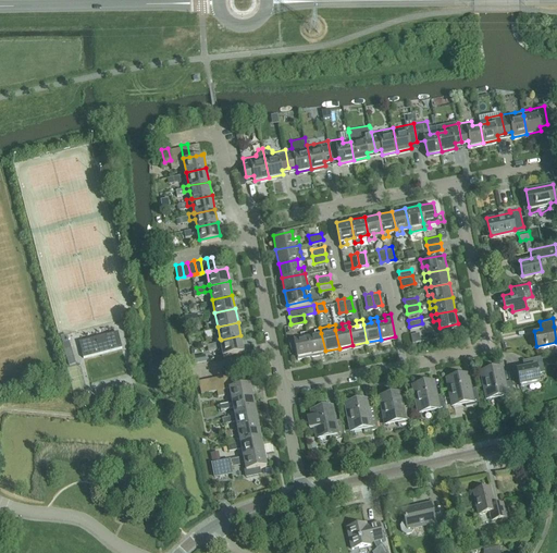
[(316,334),(308,335),(311,354),(325,351),(321,333),(320,328),(314,329),(316,334)]
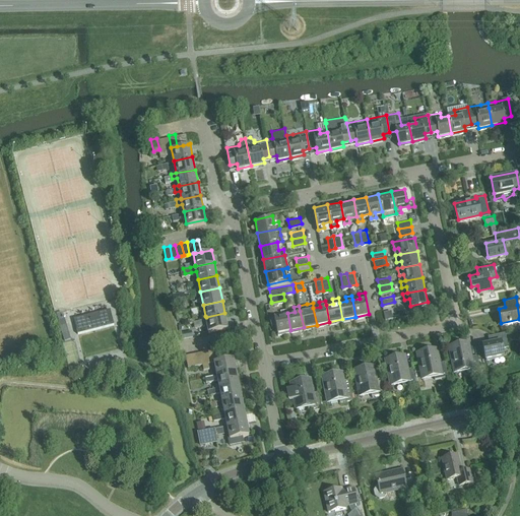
[(78,315),(80,323),(76,325),(77,330),(105,323),(114,321),(110,307),(78,315)]
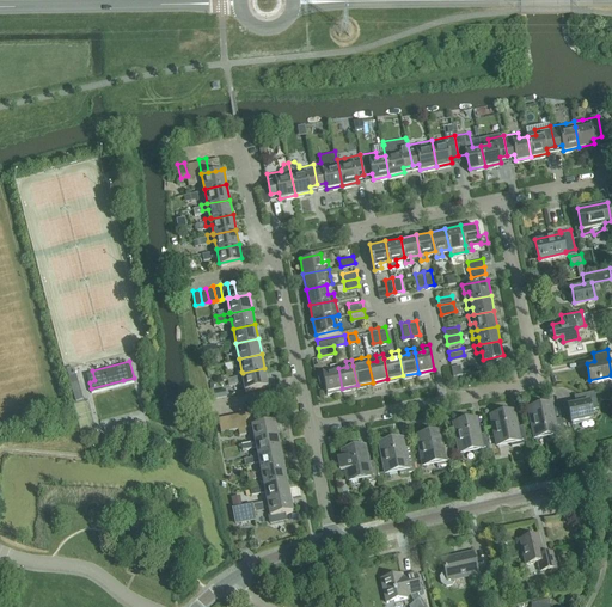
[(326,391),(342,388),(338,368),(337,362),(330,363),(331,369),(323,372),(326,391)]
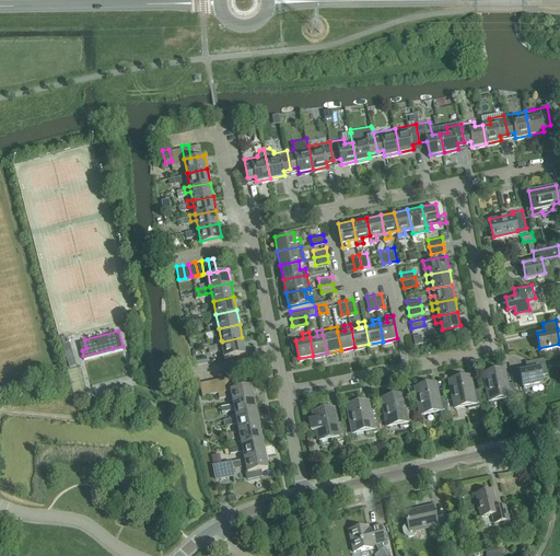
[(216,342),(209,344),(210,349),(217,348),(222,347),(224,356),(245,351),(242,337),(222,342),(221,340),(216,342)]
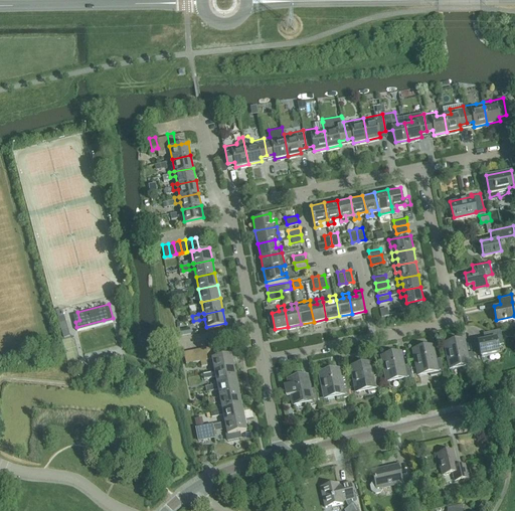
[(63,312),(58,314),(64,335),(69,333),(63,312)]
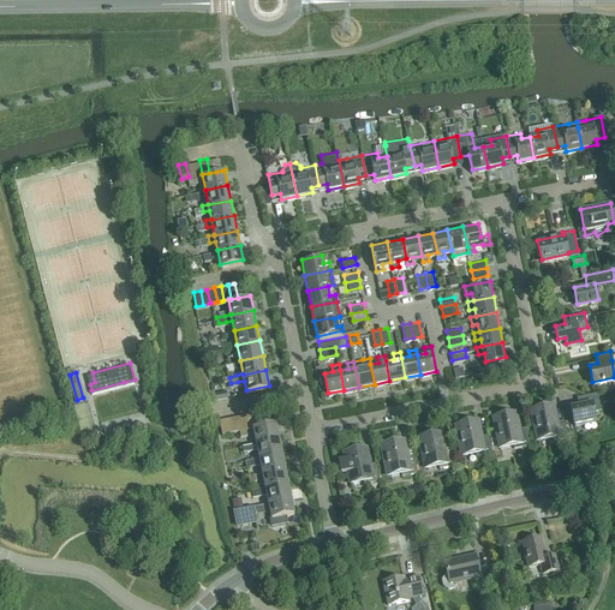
[(593,408),(601,407),(597,390),(578,395),(579,402),(571,405),(574,422),(595,417),(593,408)]
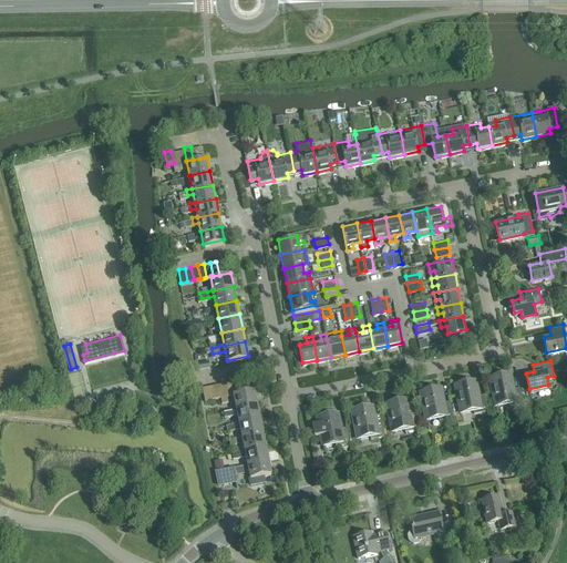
[(513,386),(509,370),(491,374),(496,401),(507,399),(508,403),(523,401),(519,385),(513,386)]
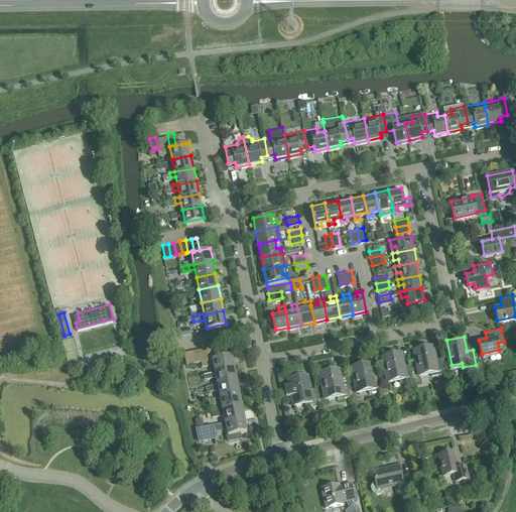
[(218,343),(213,344),(215,356),(221,355),(219,343),(218,343)]
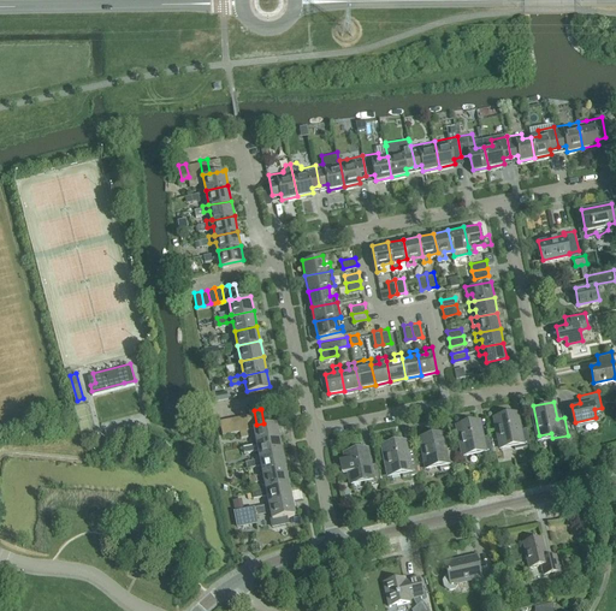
[(515,446),(531,444),(527,425),(520,427),(516,409),(496,414),(502,444),(514,442),(515,446)]
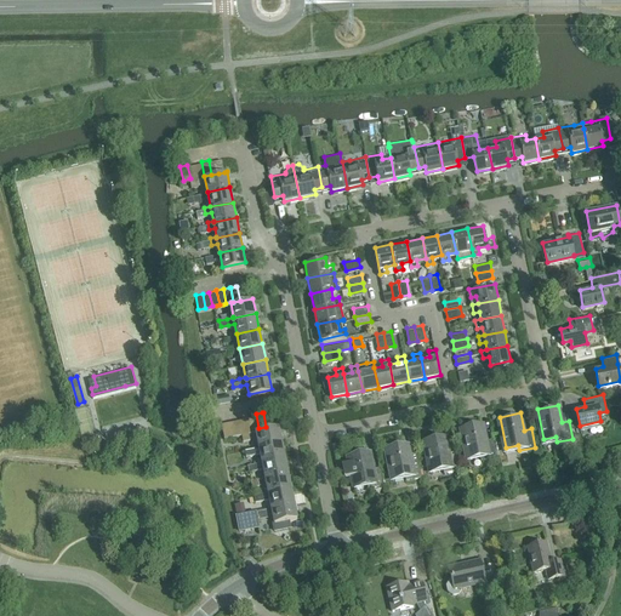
[(256,414),(249,415),(252,429),(256,428),(258,428),(256,414)]
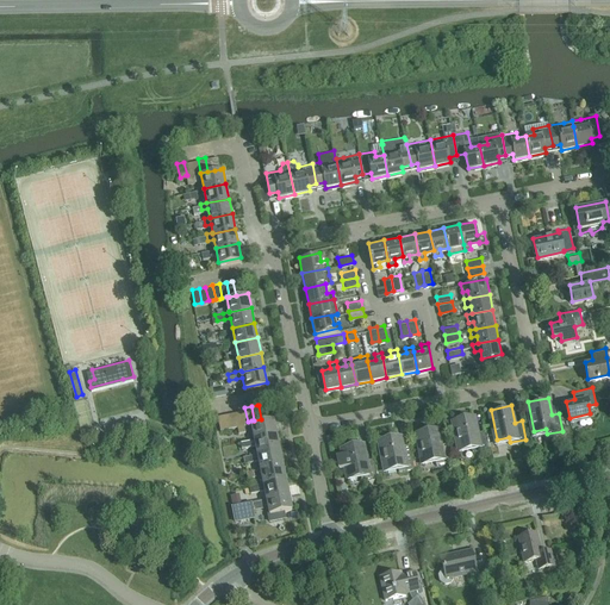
[(244,407),(238,409),(241,423),(244,423),(248,422),(244,407)]
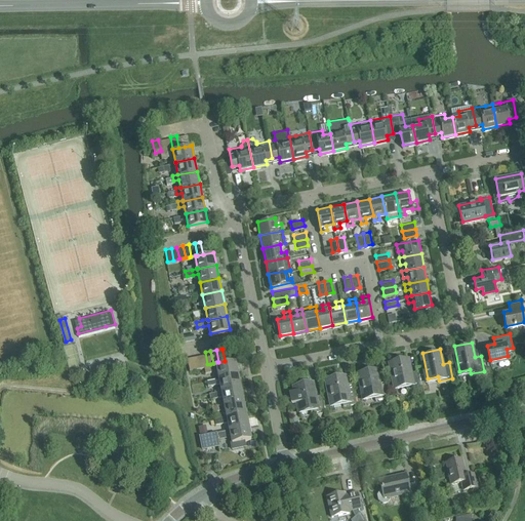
[(205,352),(199,354),(201,365),(204,365),(207,364),(205,352)]
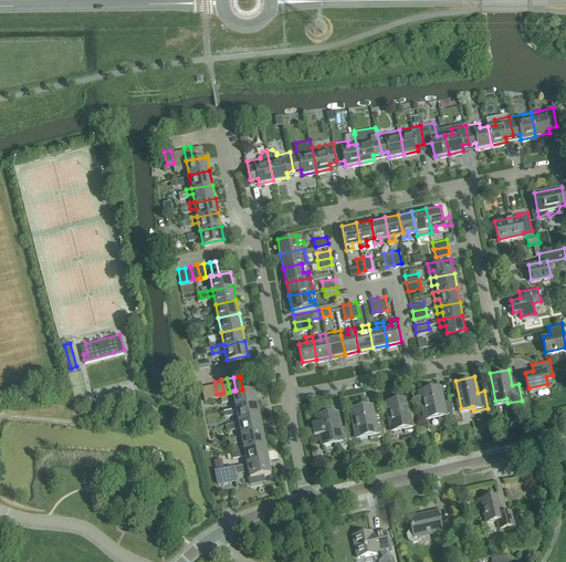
[(215,382),(208,383),(211,395),(217,394),(215,382)]
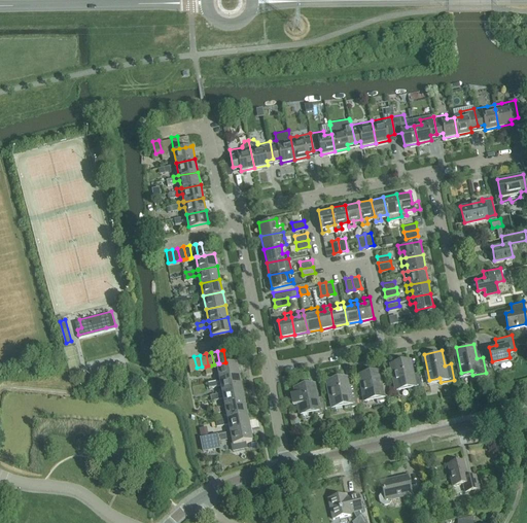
[(194,356),(188,357),(190,370),(197,368),(194,356)]
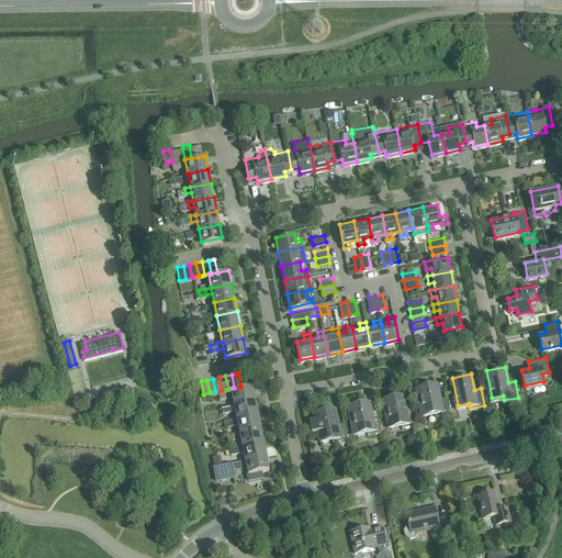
[(436,414),(449,412),(446,394),(439,397),(437,381),(417,384),(423,412),(435,410),(436,414)]
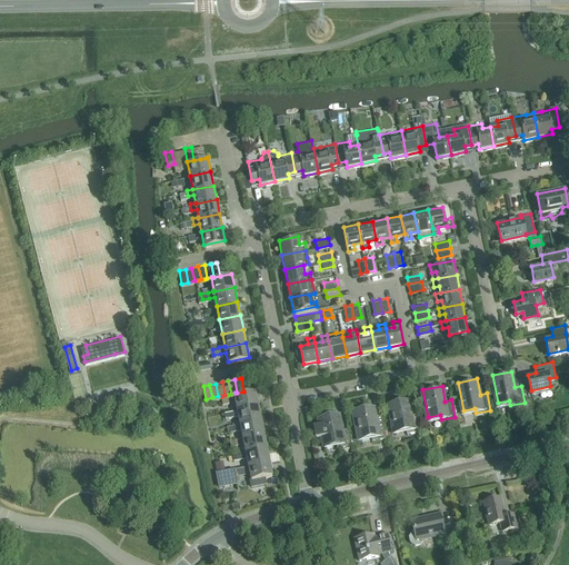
[(237,393),(235,393),(237,408),(258,404),(255,389),(243,392),(237,393)]
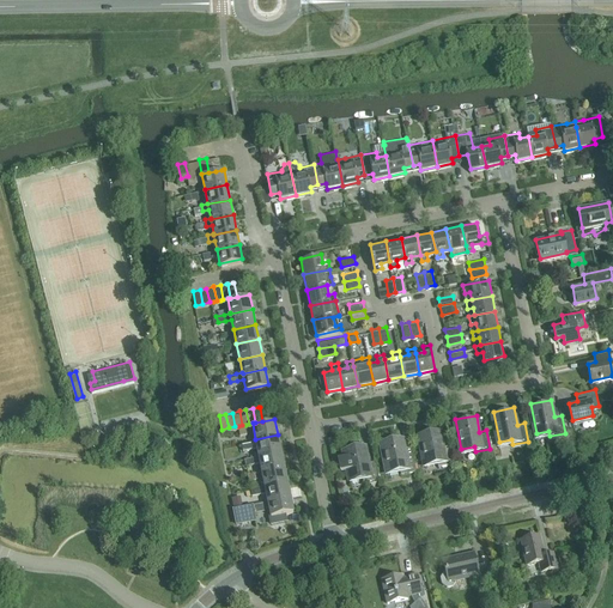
[(438,463),(454,460),(450,442),(442,444),(438,427),(418,431),(425,462),(438,458),(438,463)]
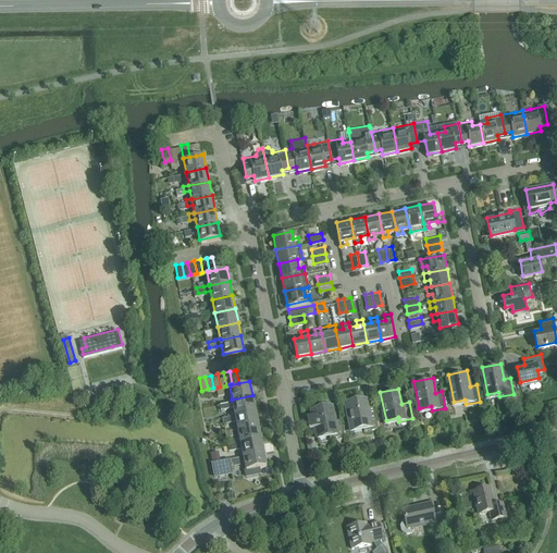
[(232,400),(220,402),(221,407),(233,405),(235,413),(256,408),(252,395),(232,400)]
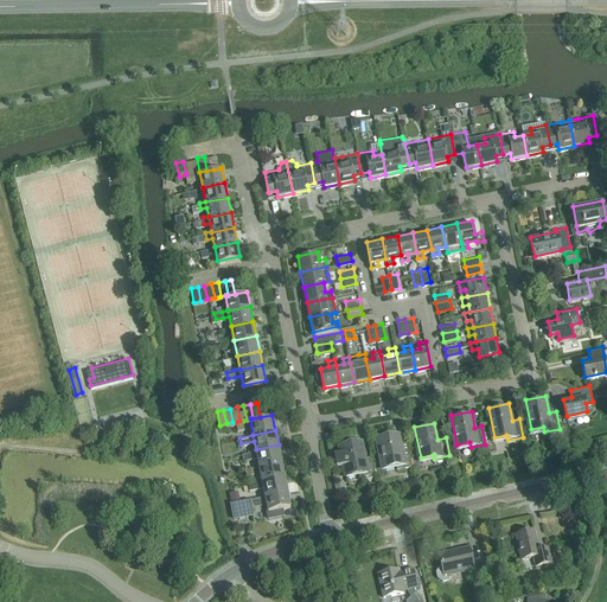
[(397,467),(411,463),(408,446),(401,448),(397,430),(377,435),(383,465),(396,462),(397,467)]
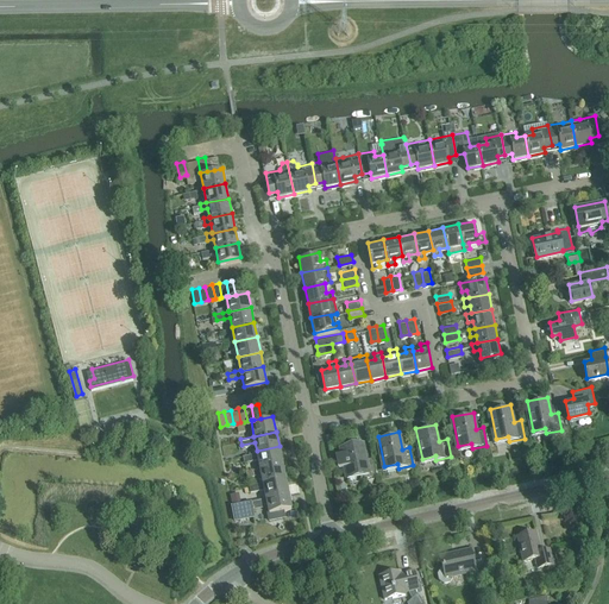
[(365,457),(362,440),(341,444),(343,451),(334,453),(338,466),(345,464),(347,473),(360,471),(360,476),(376,473),(372,455),(365,457)]
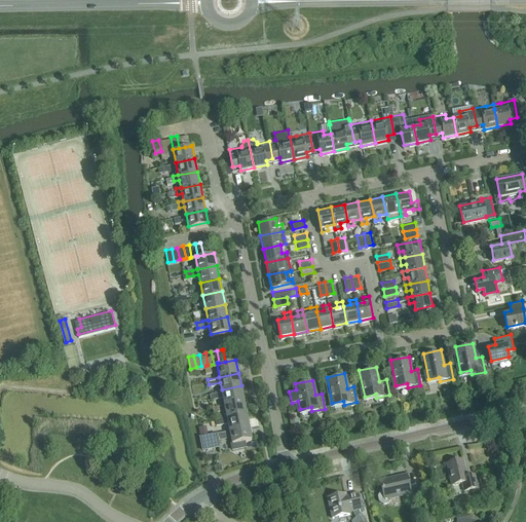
[(222,389),(216,390),(217,397),(223,396),(224,403),(243,399),(241,385),(222,389)]
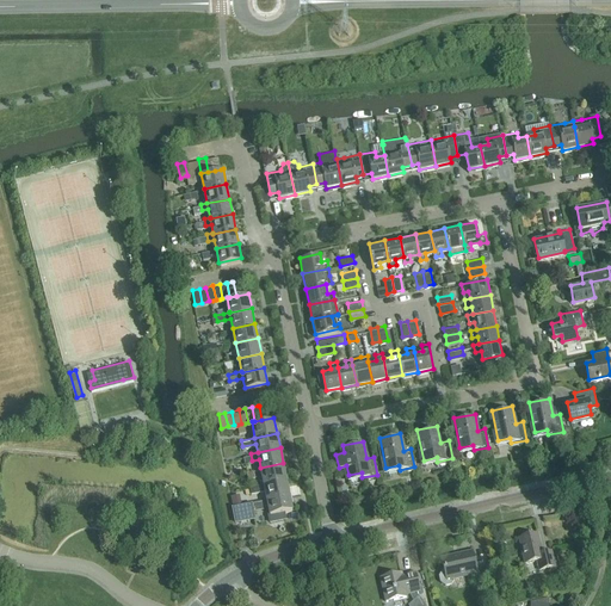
[(283,463),(260,468),(264,482),(287,477),(283,463)]
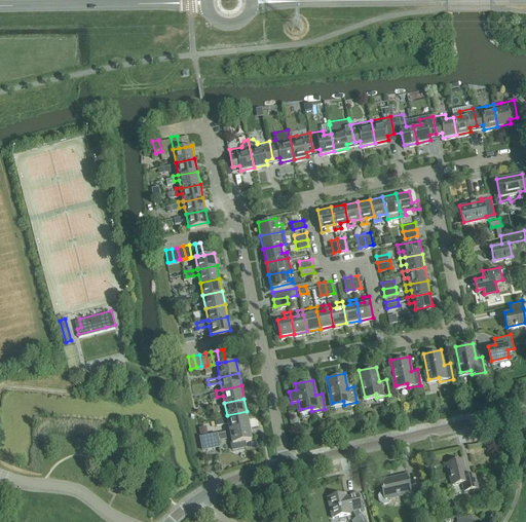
[(221,416),(215,418),(216,418),(216,422),(217,423),(222,422),(228,421),(229,429),(249,424),(247,411),(227,415),(221,416)]
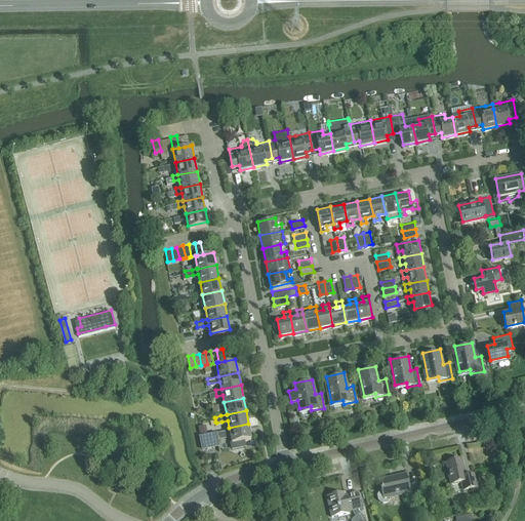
[(200,433),(199,433),(202,447),(219,444),(218,437),(228,436),(227,434),(231,433),(232,440),(230,440),(232,447),(246,444),(245,438),(251,437),(248,424),(229,428),(216,430),(200,433)]
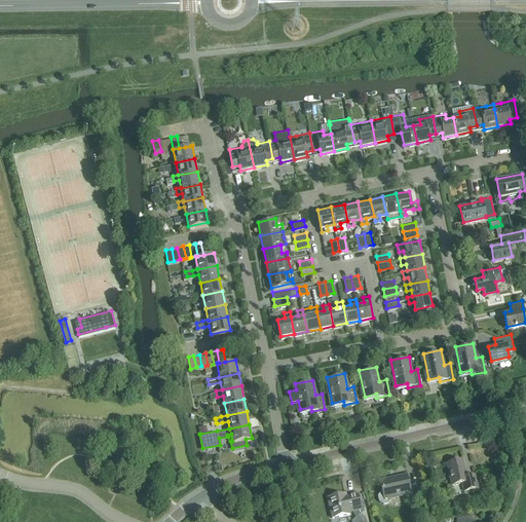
[(464,488),(478,485),(475,472),(466,474),(463,458),(447,462),(452,482),(462,480),(464,488)]
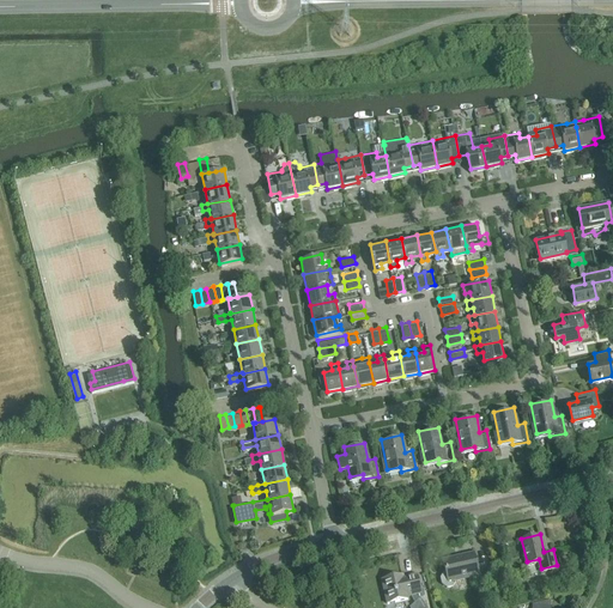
[(453,583),(455,577),(455,576),(478,570),(480,579),(490,577),(486,560),(477,561),(474,551),(443,558),(445,570),(444,570),(441,575),(442,581),(447,584),(453,583)]
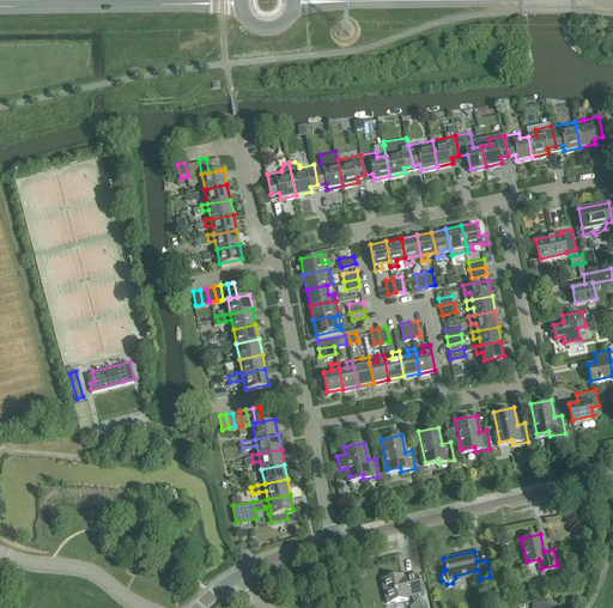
[(429,607),(428,605),(428,603),(426,601),(424,599),(423,596),(422,595),(425,591),(424,587),(420,588),(417,572),(402,575),(402,572),(382,577),(387,600),(407,595),(407,593),(412,591),(416,600),(411,605),(412,607),(429,607)]
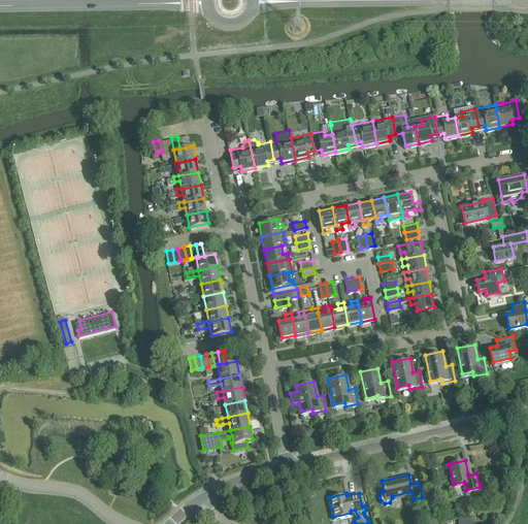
[(458,517),(458,522),(457,523),(472,523),(474,514),(458,517)]
